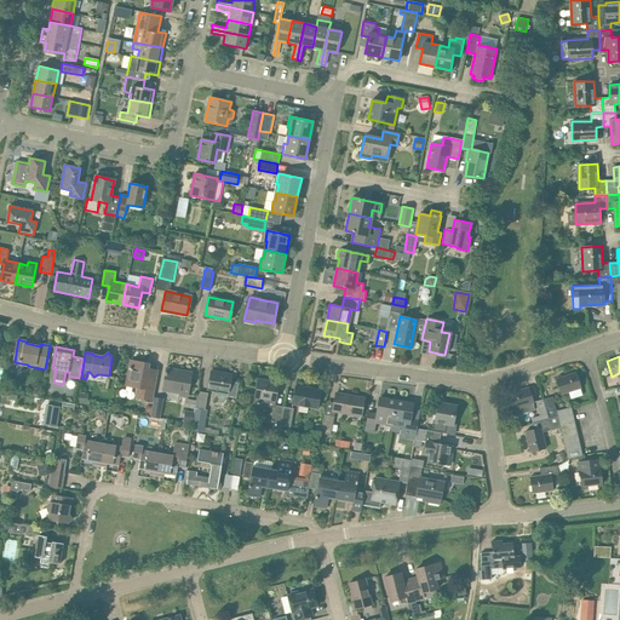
[(137,386),(135,396),(149,400),(154,374),(144,372),(145,362),(128,360),(125,385),(137,386)]
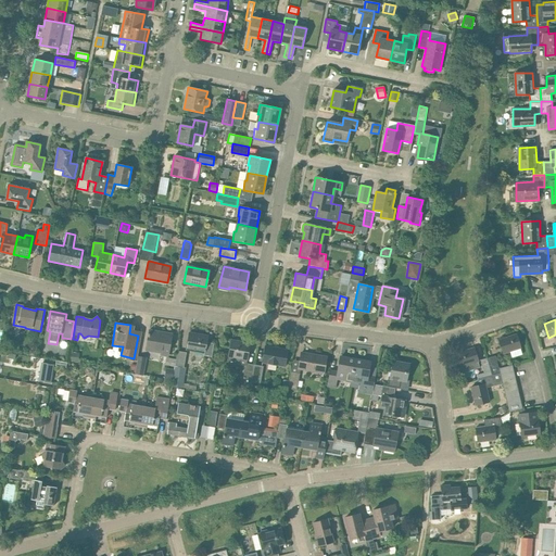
[(159,333),(159,331),(149,330),(147,349),(162,351),(161,355),(167,356),(172,336),(159,333)]
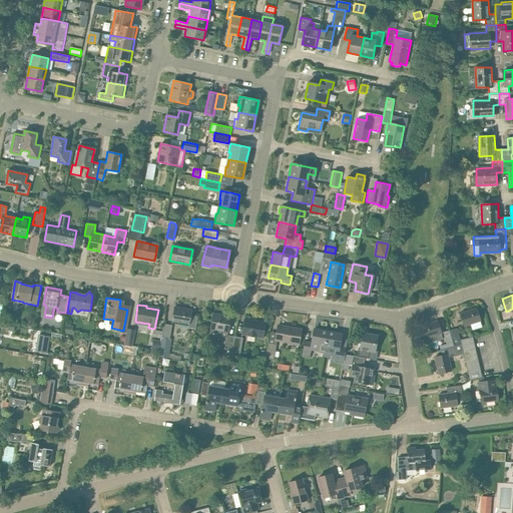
[(197,317),(191,316),(192,310),(175,307),(172,322),(188,325),(188,328),(195,329),(197,317)]
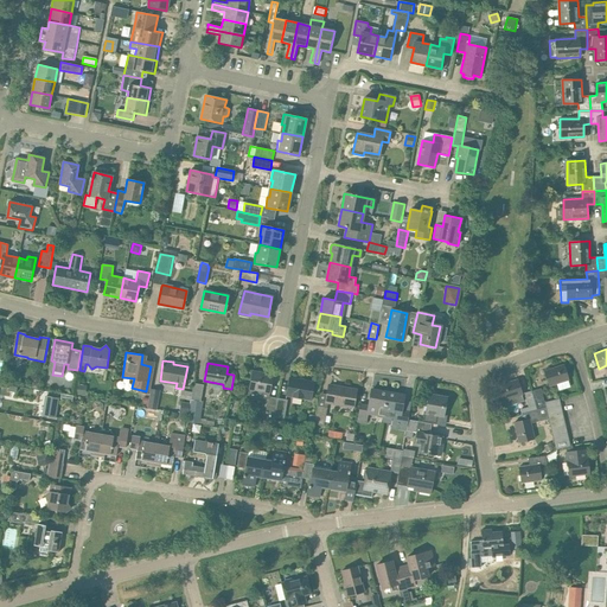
[(544,370),(550,387),(569,381),(564,364),(544,370)]
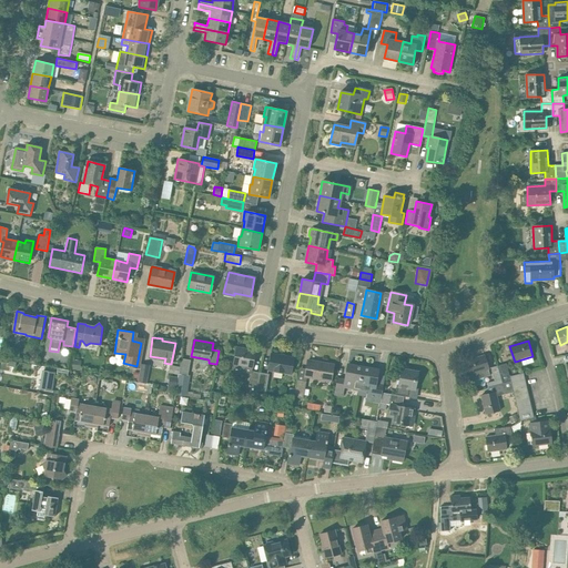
[(245,366),(252,367),(256,351),(236,346),(232,369),(244,373),(245,366)]
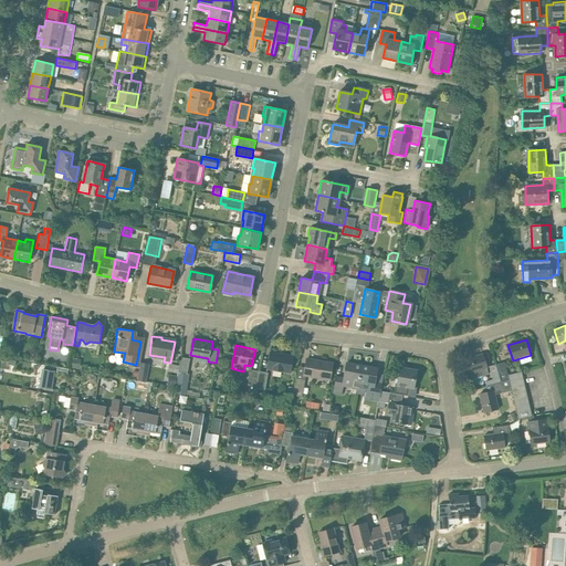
[(291,373),(293,356),(270,352),(266,369),(291,373)]
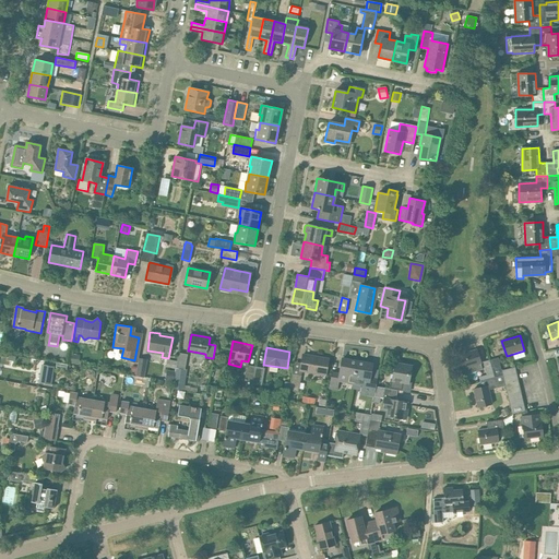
[(477,371),(475,366),(482,364),(477,349),(459,355),(464,372),(467,375),(477,371)]
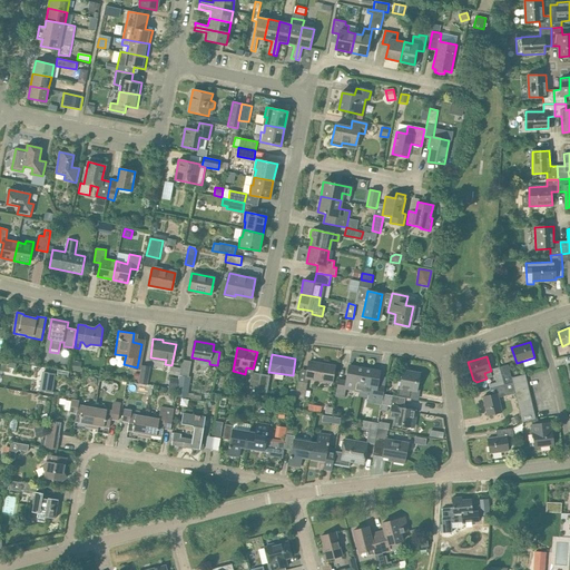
[(196,394),(188,393),(190,376),(188,376),(192,362),(182,360),(176,395),(187,397),(195,399),(196,394)]
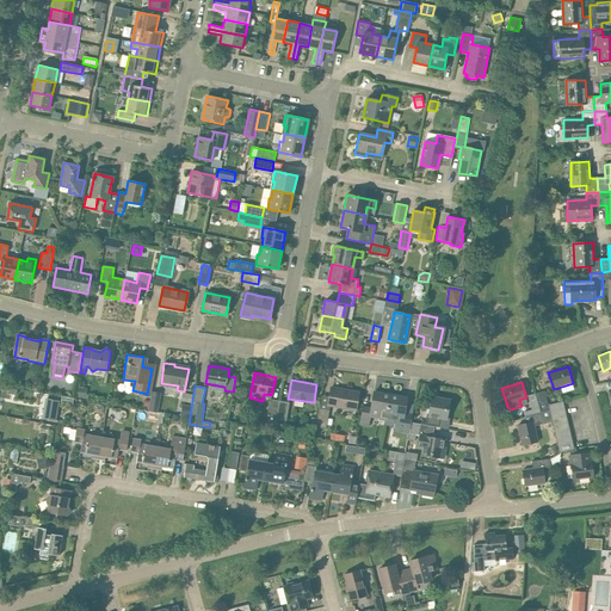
[(78,397),(86,399),(87,388),(79,387),(78,397)]
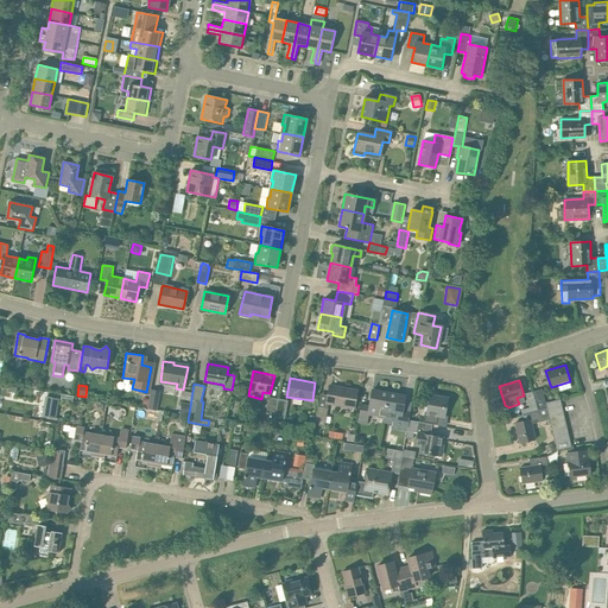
[(354,407),(358,390),(329,385),(328,396),(321,394),(315,425),(324,426),(328,403),(354,407)]
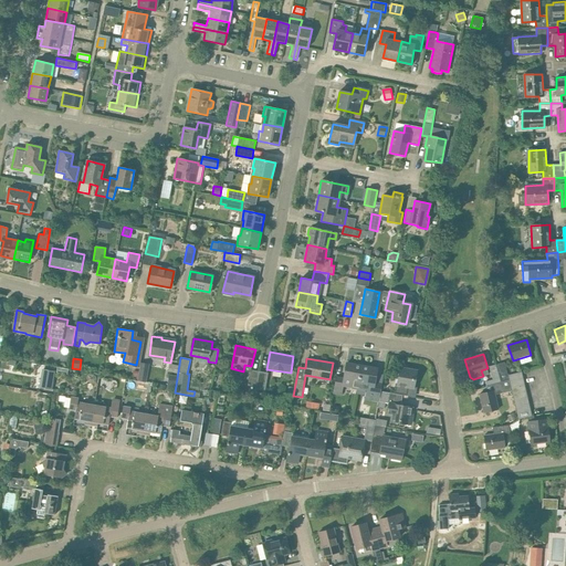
[(146,383),(149,364),(140,363),(139,371),(138,378),(137,380),(146,383)]
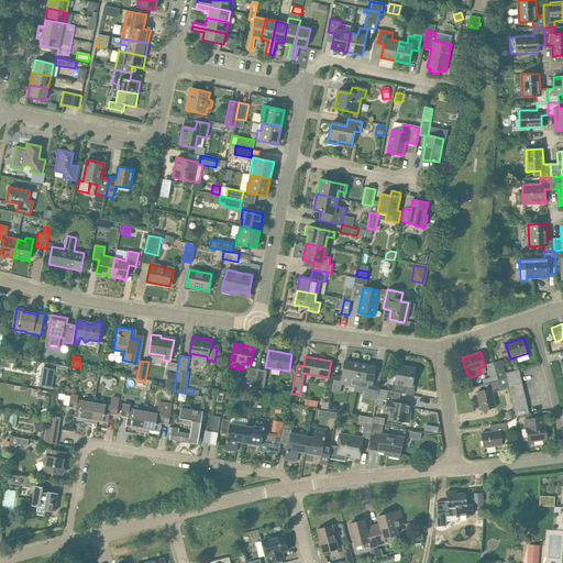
[(341,376),(334,375),(331,392),(340,393),(342,383),(355,385),(360,363),(344,361),(341,376)]
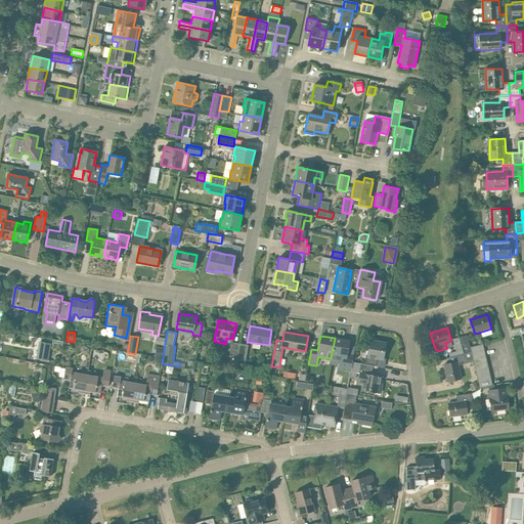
[(460,338),(465,353),(471,352),(470,347),(467,336),(460,338)]
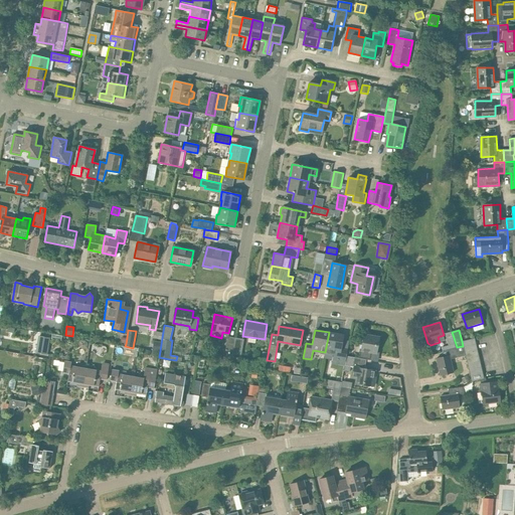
[(343,335),(329,332),(325,352),(333,353),(331,363),(345,365),(346,356),(347,350),(340,349),(343,335)]
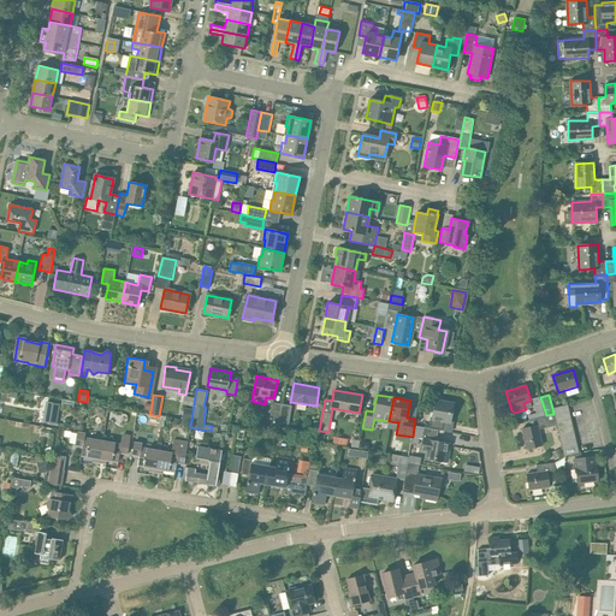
[(529,420),(538,418),(546,415),(540,397),(532,400),(537,413),(528,415),(529,420)]
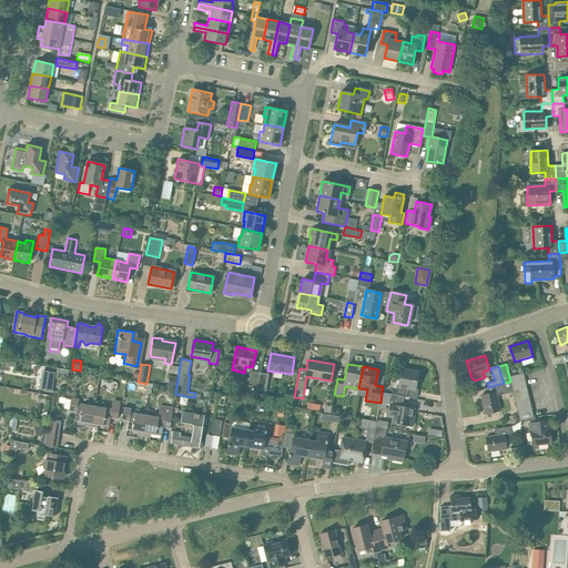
[(401,369),(398,385),(396,385),(394,395),(403,396),(407,397),(408,388),(416,389),(418,372),(401,369)]
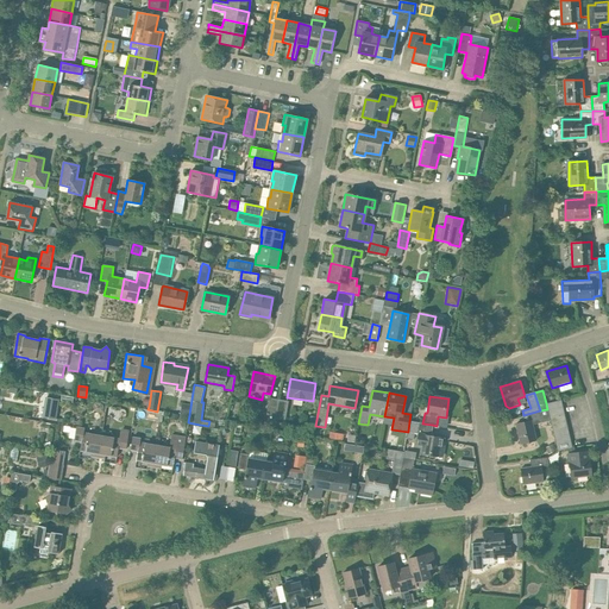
[(56,419),(60,400),(49,397),(45,416),(56,419)]
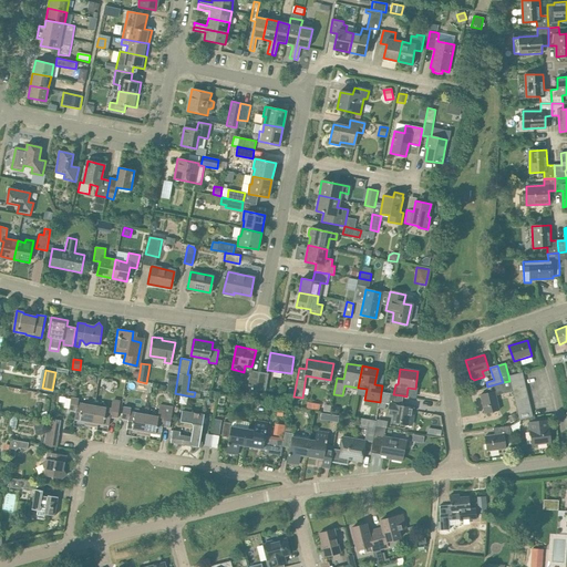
[(248,385),(256,388),(259,372),(251,370),(248,385)]
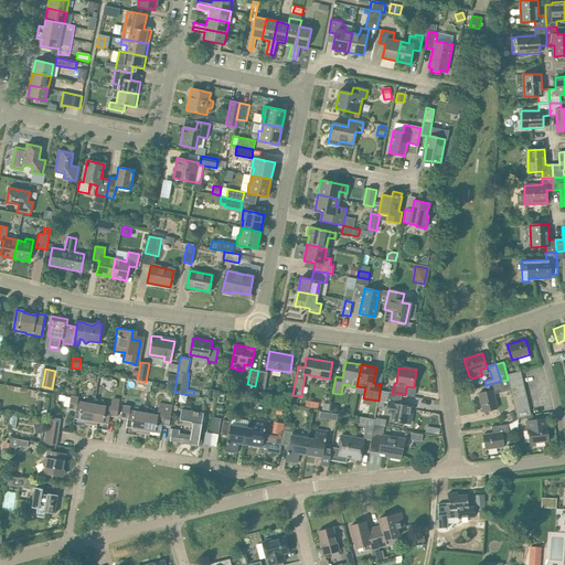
[(258,371),(255,386),(255,388),(265,390),(267,372),(258,371)]
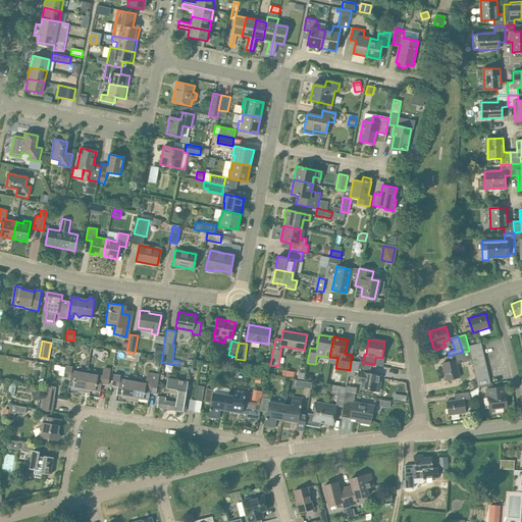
[(468,346),(469,351),(470,352),(482,349),(481,343),(468,346)]
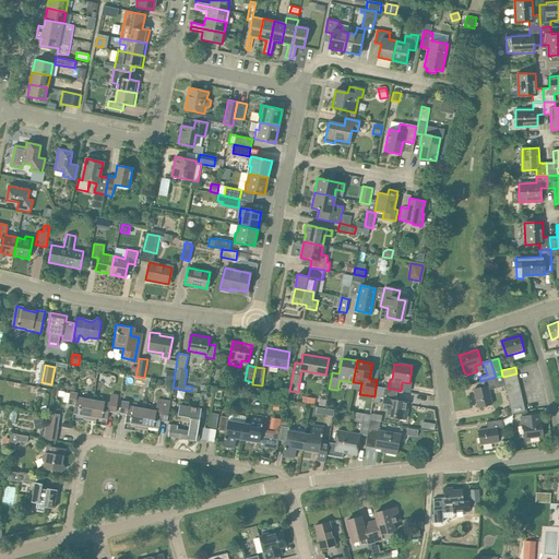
[(167,370),(165,381),(174,382),(175,371),(167,370)]
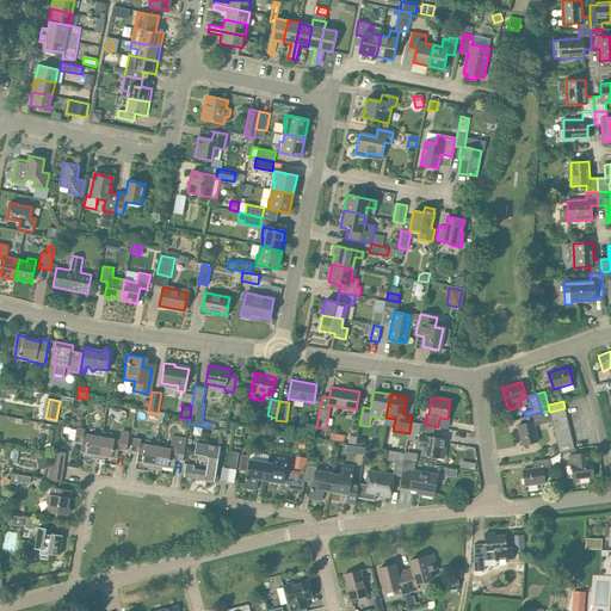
[(550,412),(551,419),(566,415),(565,408),(550,412)]
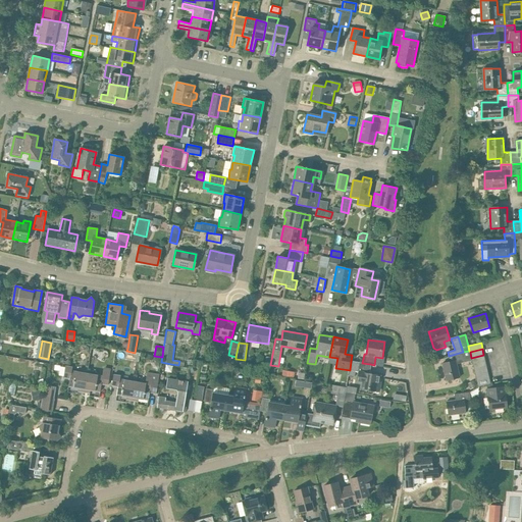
[(469,351),(463,352),(456,354),(449,356),(451,361),(442,363),(447,380),(460,377),(457,364),(471,360),(471,358),(470,352),(469,351)]
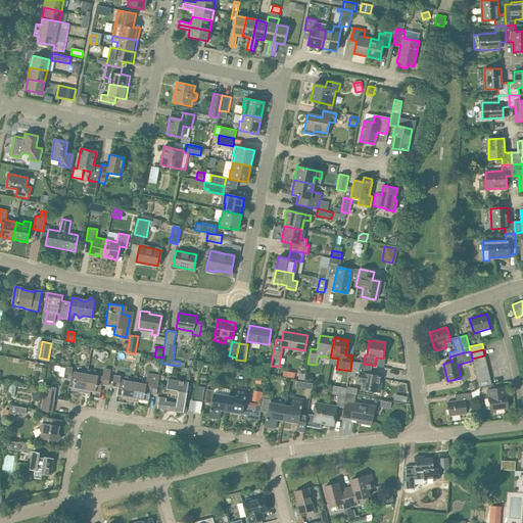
[(472,359),(472,361),(473,365),(486,362),(484,355),(472,359)]
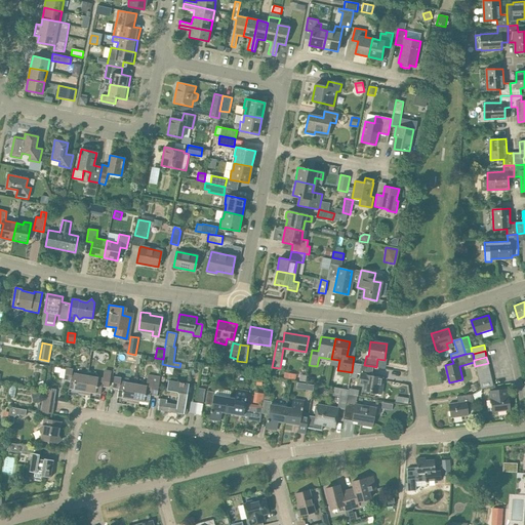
[(353,363),(352,372),(357,373),(360,374),(359,382),(364,384),(363,391),(380,394),(381,384),(379,384),(380,377),(371,375),(372,366),(364,365),(353,363)]
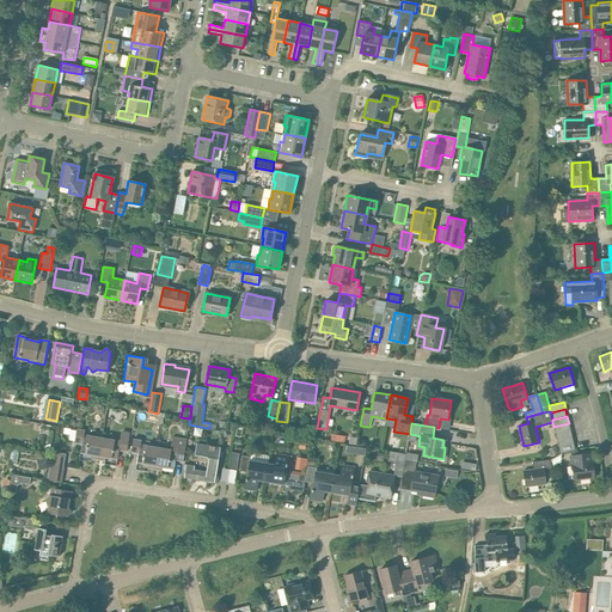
[(554,427),(556,433),(570,429),(569,423),(554,427)]
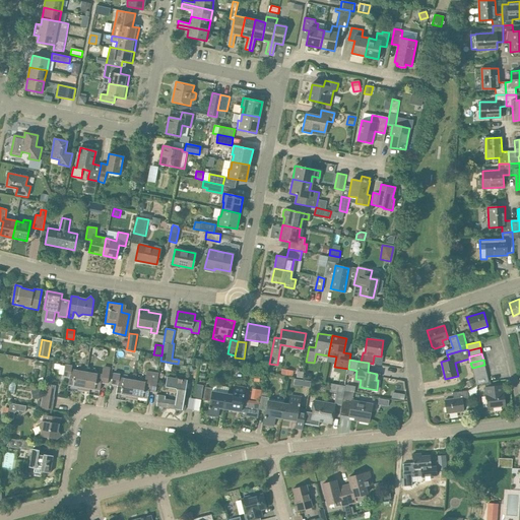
[(62,377),(69,378),(68,385),(78,387),(77,389),(83,390),(86,372),(71,370),(71,366),(64,365),(62,377)]
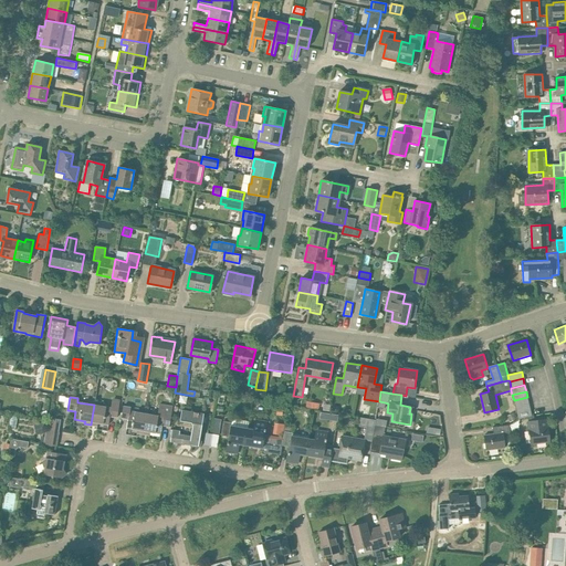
[(528,404),(527,397),(514,400),(515,407),(528,404)]
